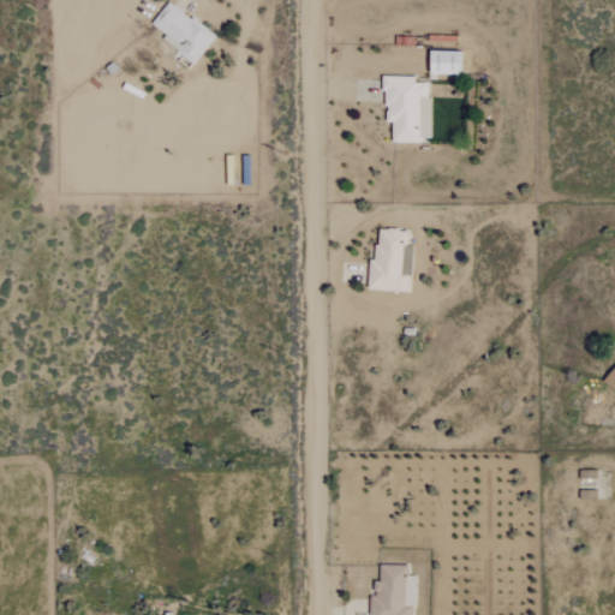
[(192,64),(214,37),(169,0),(168,0),(148,25),(192,64)]
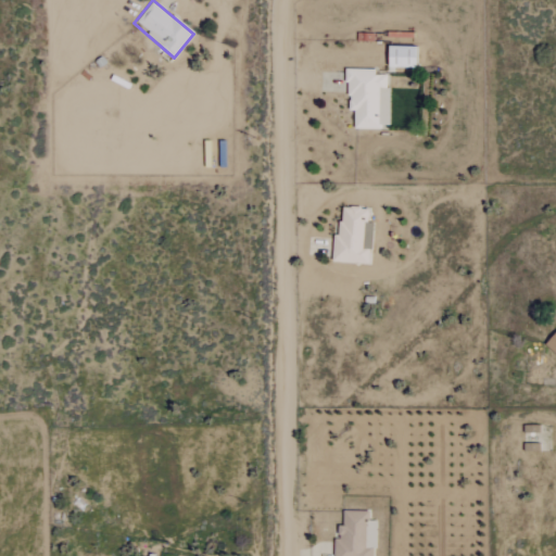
[(387,67),(414,67),(415,47),(387,46),(387,67)]
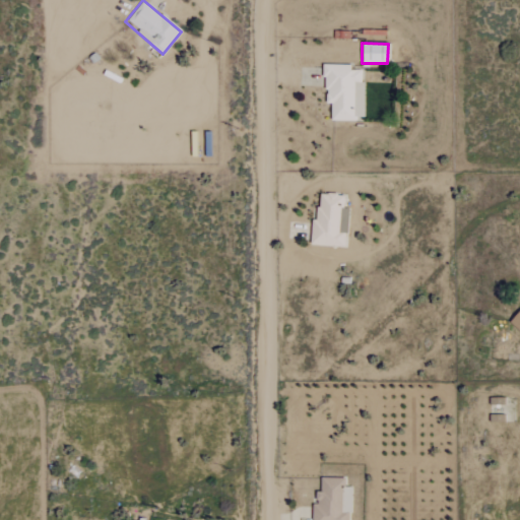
[(363,70),(349,70),(349,65),(324,64),(324,104),(330,104),(330,120),(363,120),(363,70)]
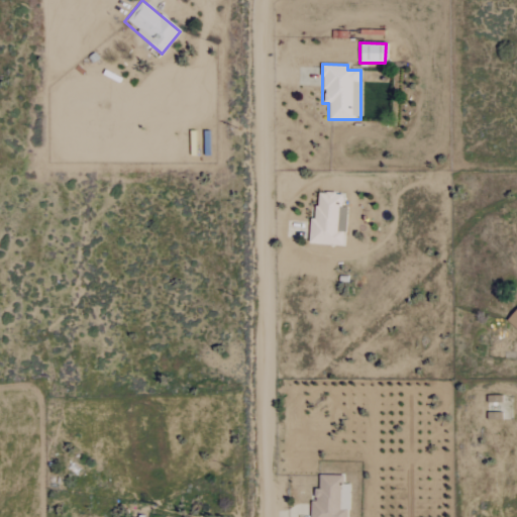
[(308,244),(343,245),(344,207),(341,207),(341,193),(317,193),(317,206),(313,206),(312,219),(309,219),(308,244)]
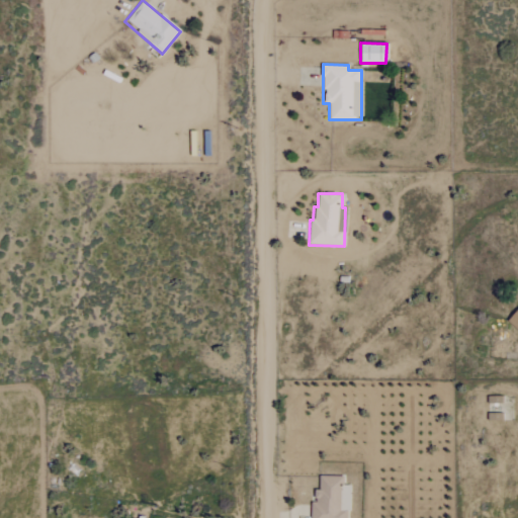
[(517,308),(507,321),(517,331),(517,308)]
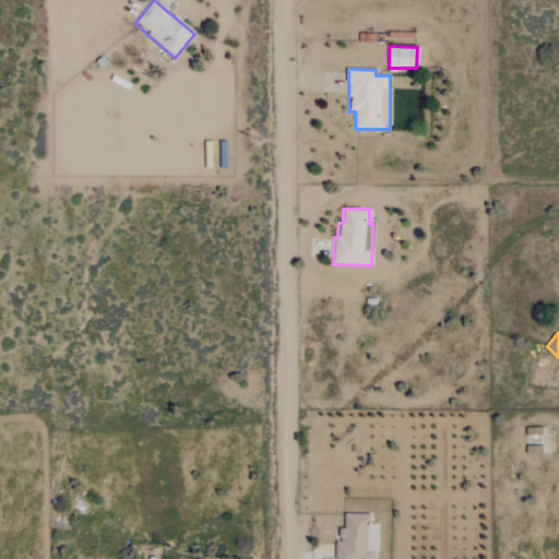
[(334,558),(375,558),(376,530),(369,530),(369,514),(344,513),(344,528),(340,528),(340,542),(335,542),(334,558)]
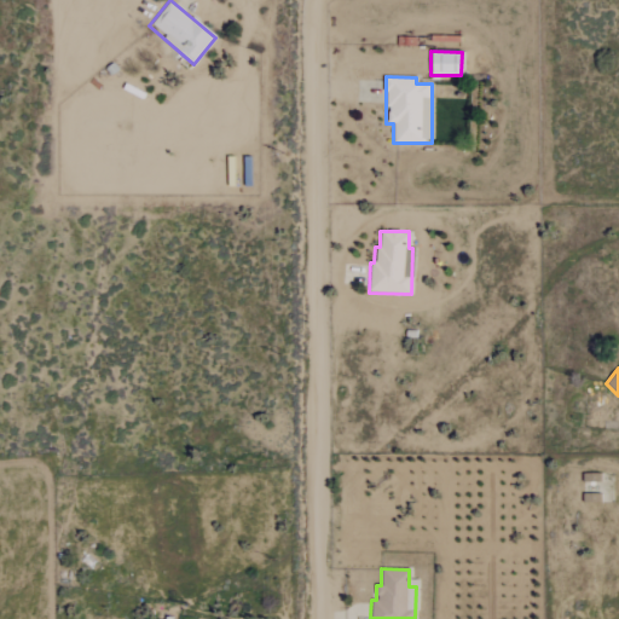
All buildings are outlined.
